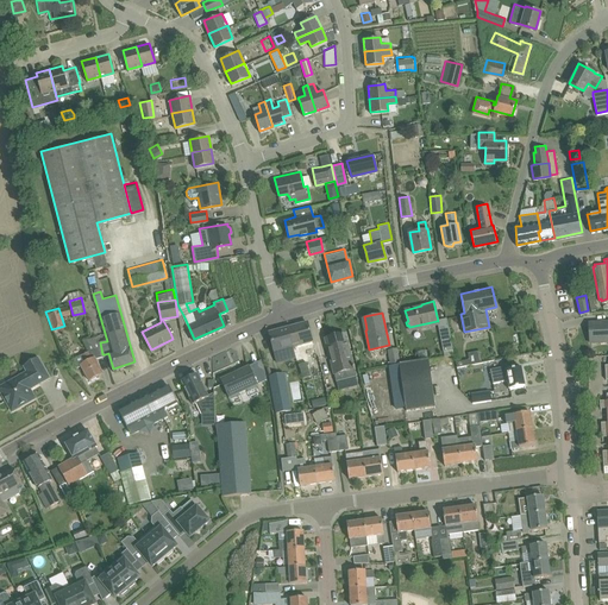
[(437,321),(444,352),(453,350),(446,319),(446,315),(437,316),(438,321),(437,321)]
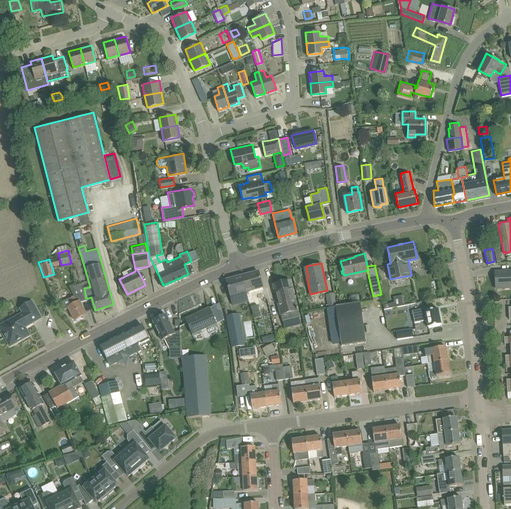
[(510,268),(494,269),(495,286),(510,285),(510,268)]
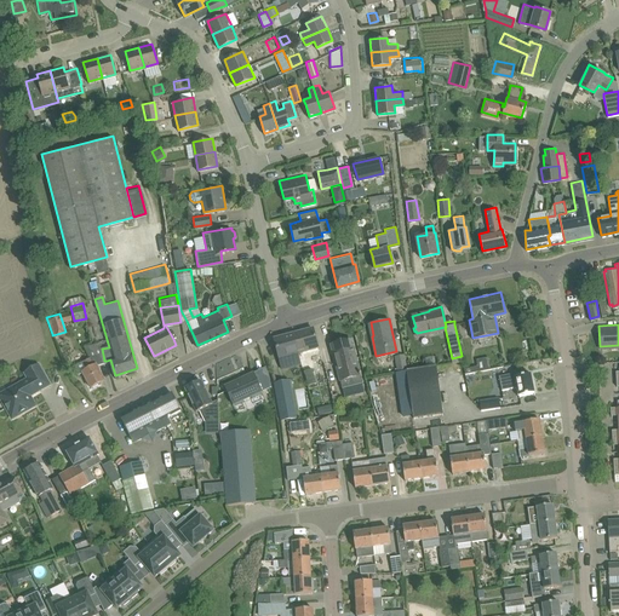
[(313,326),(292,332),(299,356),(319,351),(313,326)]
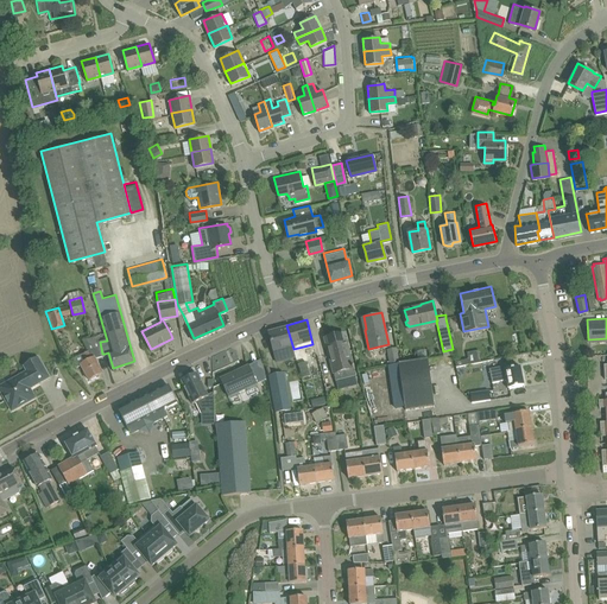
[(286,325),(269,330),(274,355),(288,351),(293,349),(286,325)]
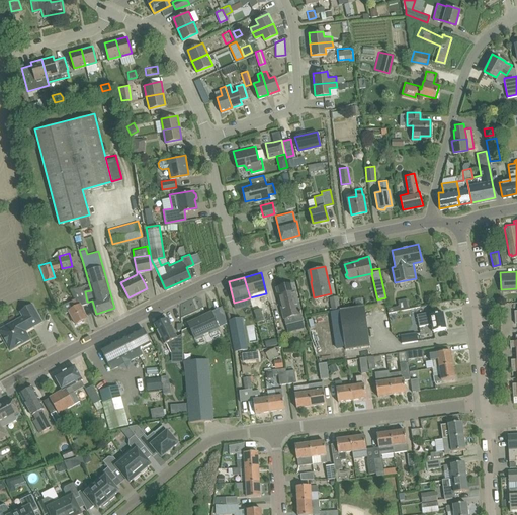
[(292,282),(276,286),(287,330),(305,326),(296,298),(300,297),(299,292),(295,293),(292,282)]
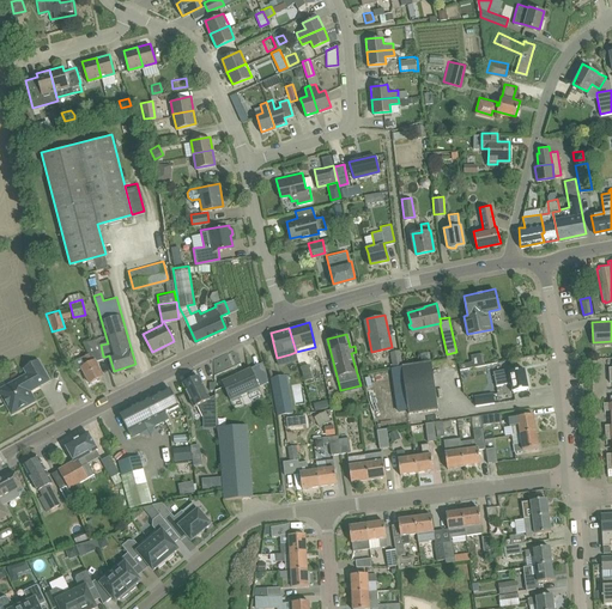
[(72,360),(76,369),(80,366),(89,381),(102,373),(95,359),(103,357),(102,351),(101,345),(100,345),(97,336),(83,341),(88,352),(72,360)]
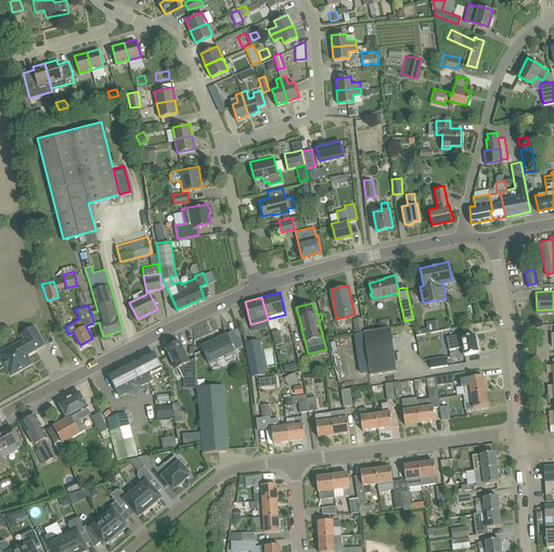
[(352,317),(355,330),(363,329),(361,316),(352,317)]
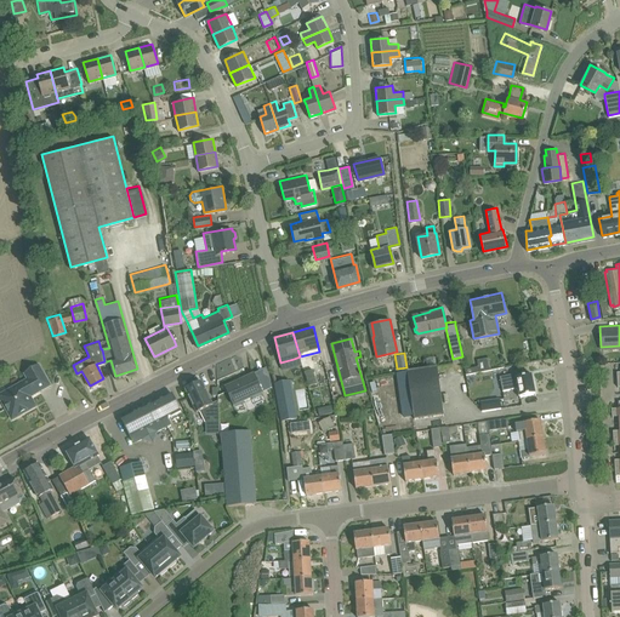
[(489,355),(477,358),(478,364),(465,366),(466,372),(490,367),(489,355)]
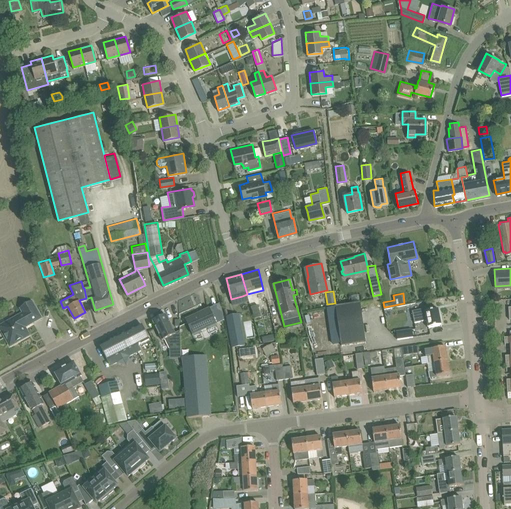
[(0,325),(2,326),(6,333),(4,335),(9,344),(29,333),(24,325),(41,315),(32,299),(19,307),(22,311),(0,322),(0,325)]
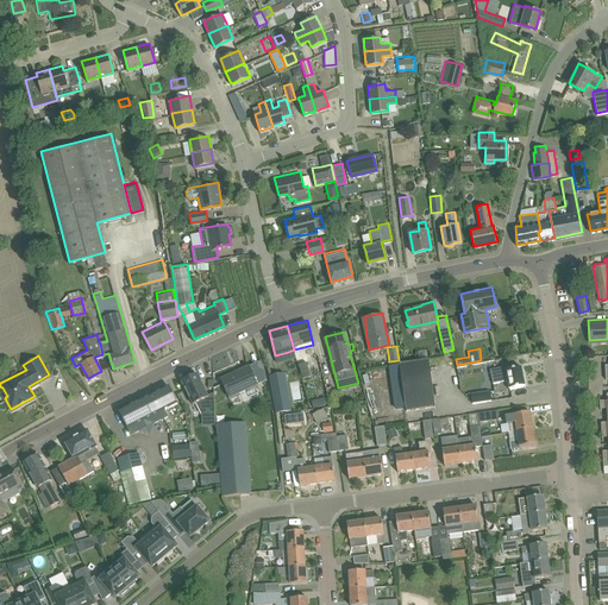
[(400,361),(406,408),(436,404),(428,358),(400,361)]
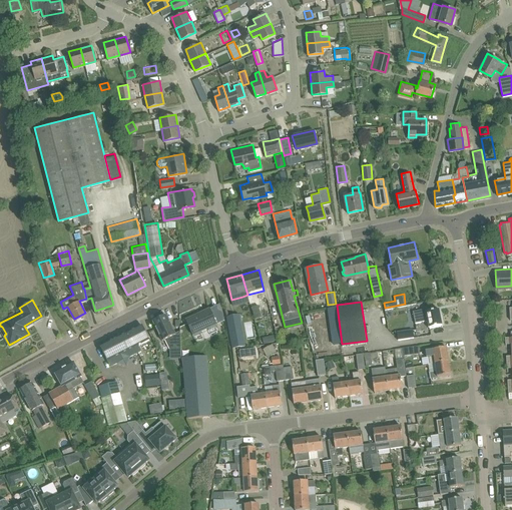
[(258,304),(251,306),(254,317),(261,315),(258,304)]
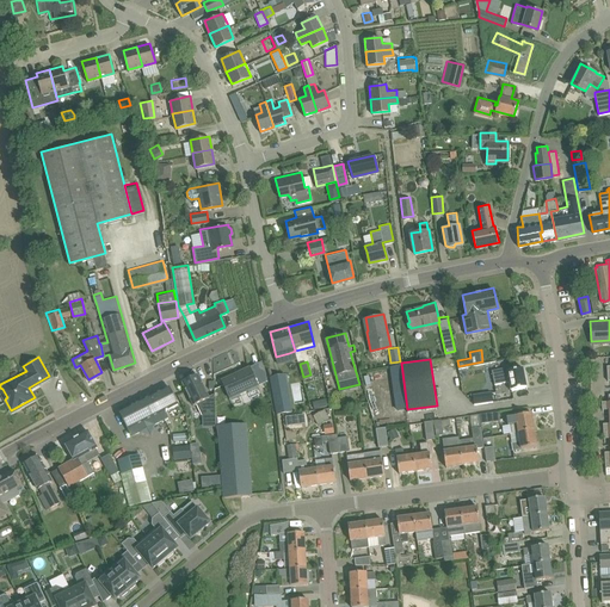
[(493,382),(509,379),(510,388),(525,385),(522,366),(515,367),(515,364),(491,369),(493,382)]
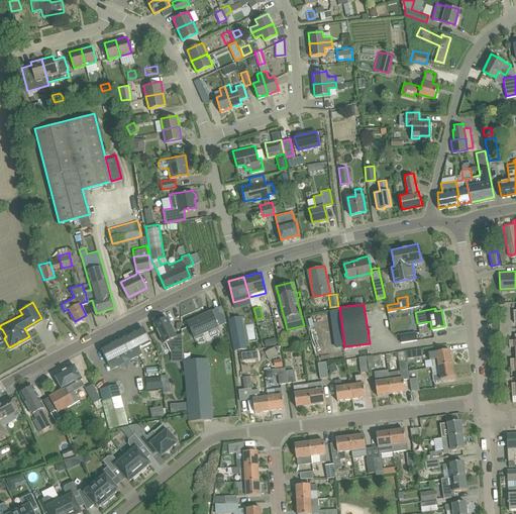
[(187,320),(194,335),(217,325),(210,309),(187,320)]
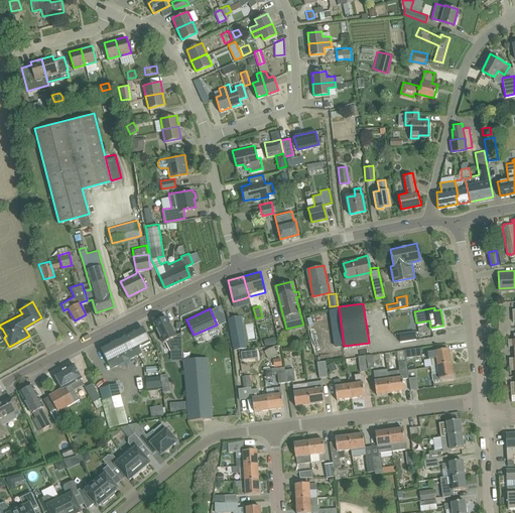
[(240,314),(228,317),(233,348),(246,346),(240,314)]
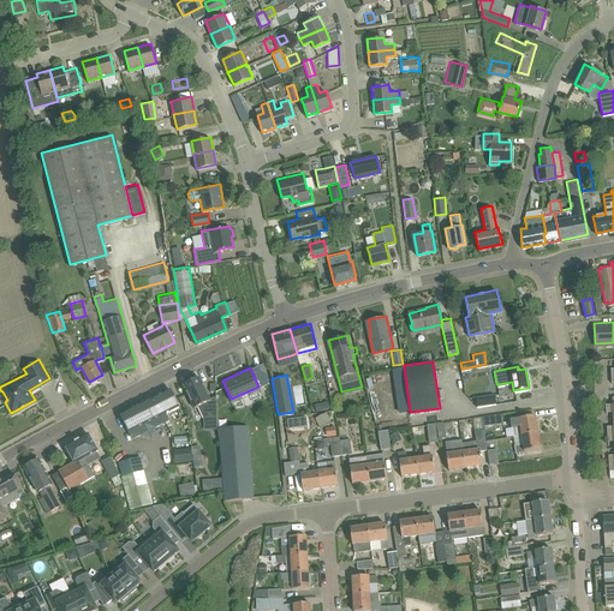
[(186,382),(183,383),(195,407),(198,406),(203,417),(216,417),(215,395),(209,397),(198,376),(195,377),(195,376),(185,379),(186,382)]
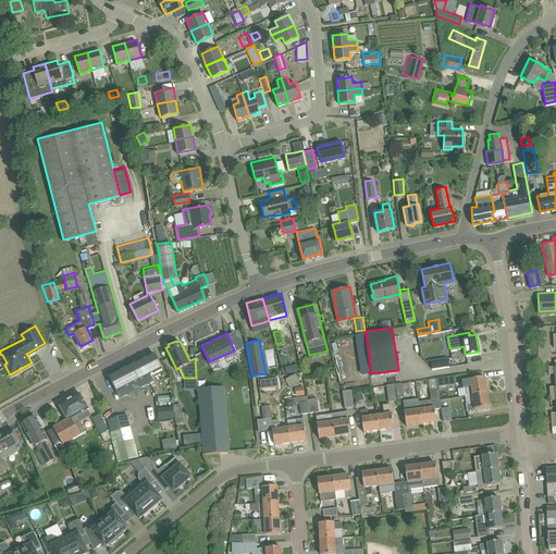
[(152,379),(149,372),(161,366),(153,351),(109,374),(120,395),(152,379)]
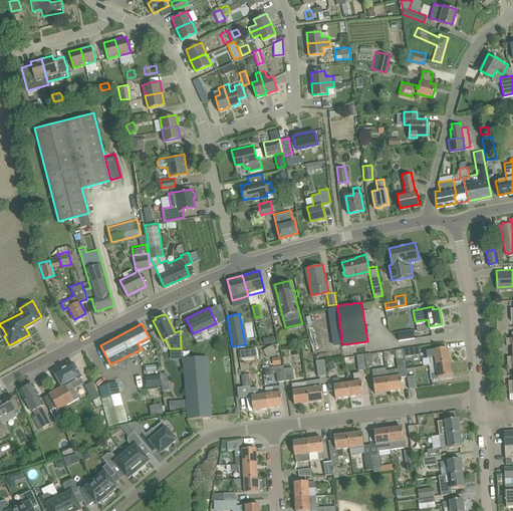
[(413,328),(397,330),(398,338),(414,336),(413,328)]
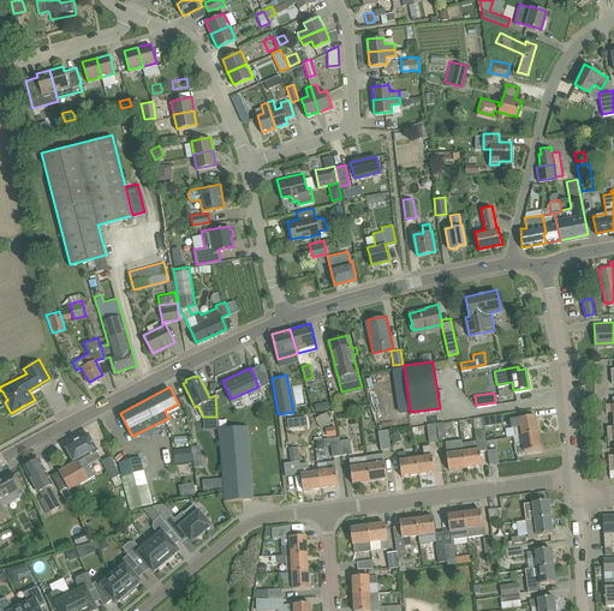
[(315,415),(320,425),(332,419),(326,409),(315,415)]
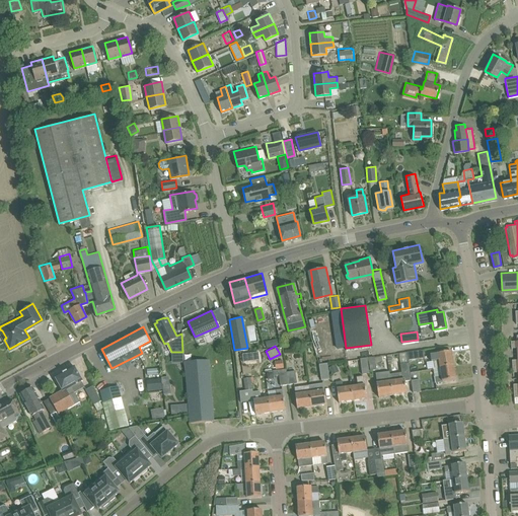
[(408,350),(409,358),(425,356),(424,348),(408,350)]
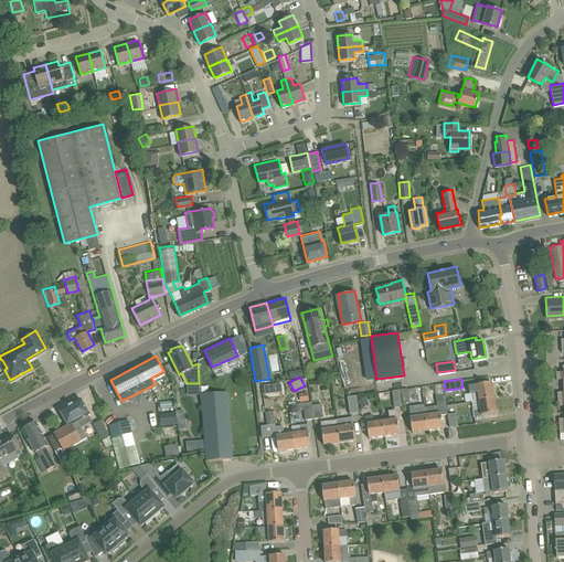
[(280,381),(263,383),(264,392),(282,390),(280,381)]
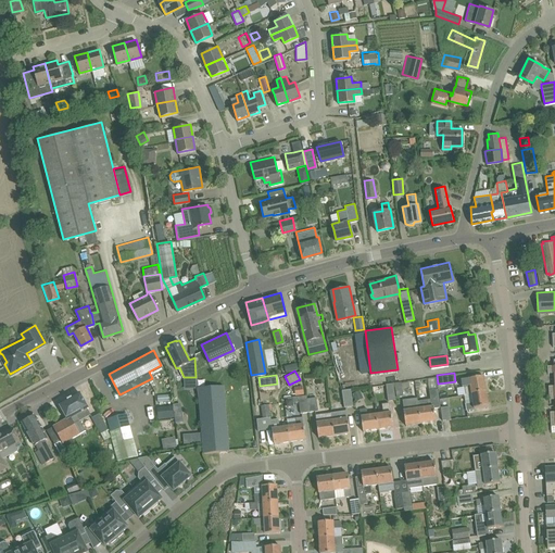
[(464,385),(465,392),(486,389),(483,375),(468,377),(461,379),(462,385),(464,385)]
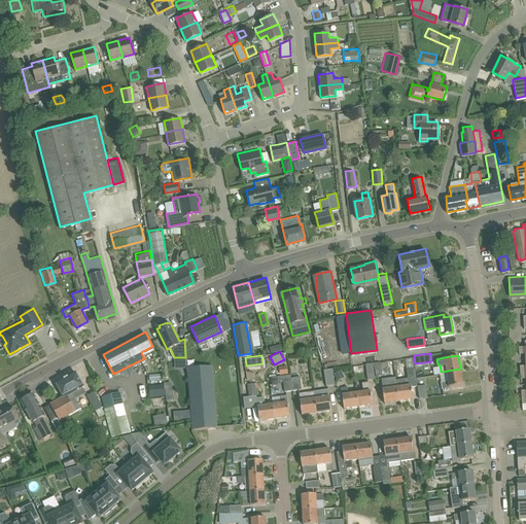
[(365,362),(367,377),(375,376),(373,361),(365,362)]
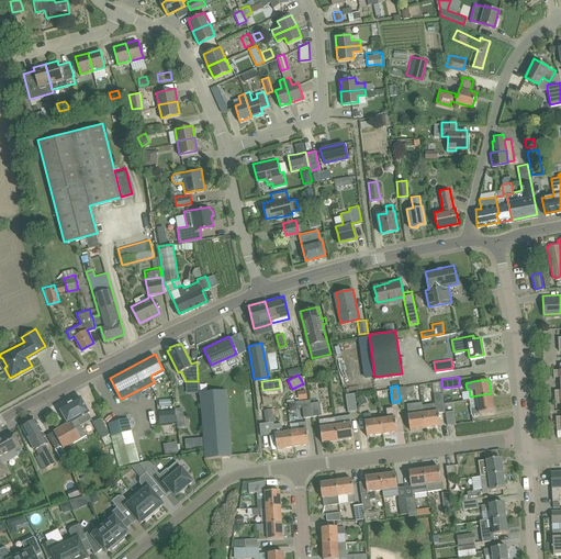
[(199,391),(200,403),(203,436),(203,445),(204,456),(231,454),(224,388),(199,391)]
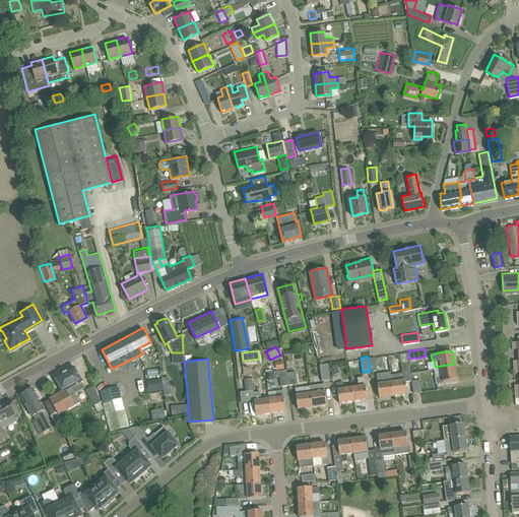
[(282,359),(274,360),(275,368),(283,367),(282,359)]
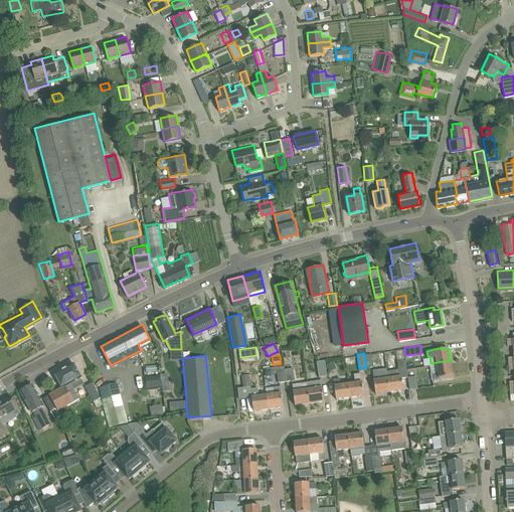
[(325,358),(317,359),(319,375),(327,374),(325,358)]
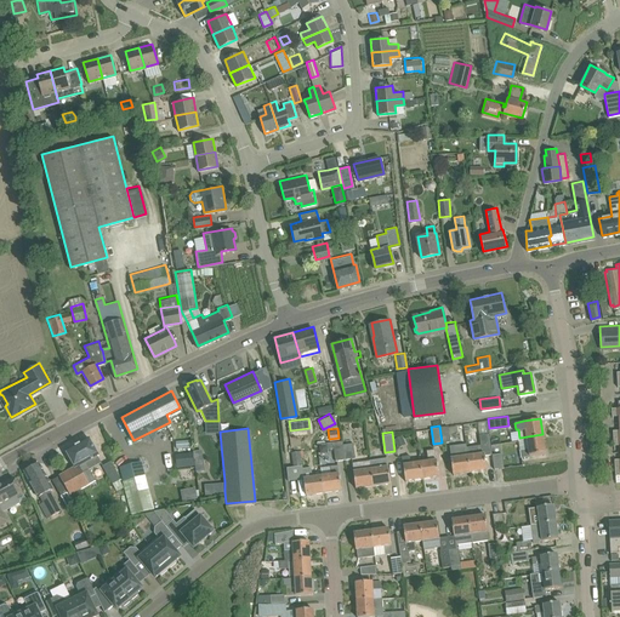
[(479,443),(466,445),(470,470),(483,468),(482,453),(490,452),(488,432),(478,433),(479,443)]
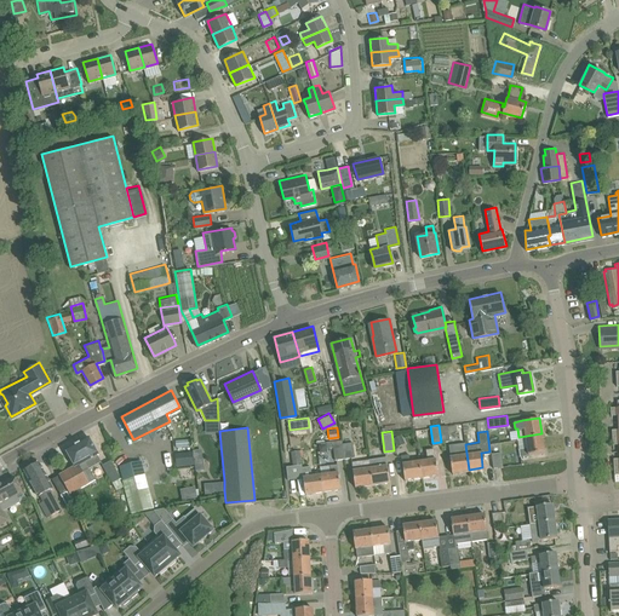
[(405,442),(401,433),(393,437),(396,445),(405,442)]
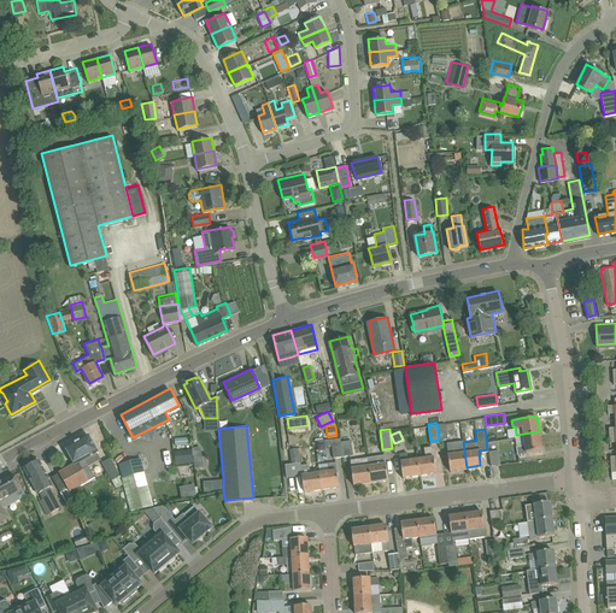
[(516,435),(514,436),(516,444),(516,452),(541,448),(539,431),(516,435)]
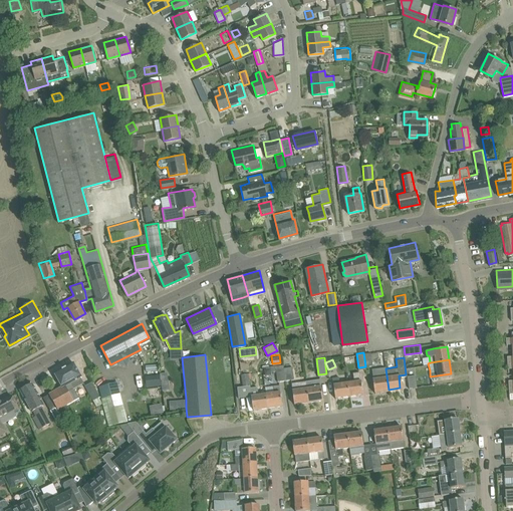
[(73,360),(54,371),(61,386),(48,393),(55,405),(57,408),(78,396),(73,387),(82,381),(79,375),(81,374),(73,360)]
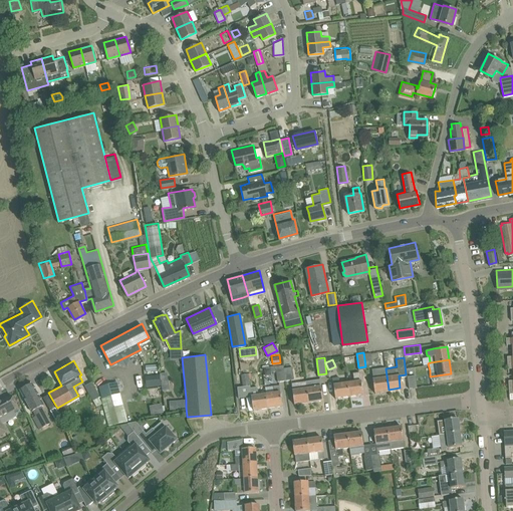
[(292,364),(282,366),(284,378),(293,376),(292,364)]
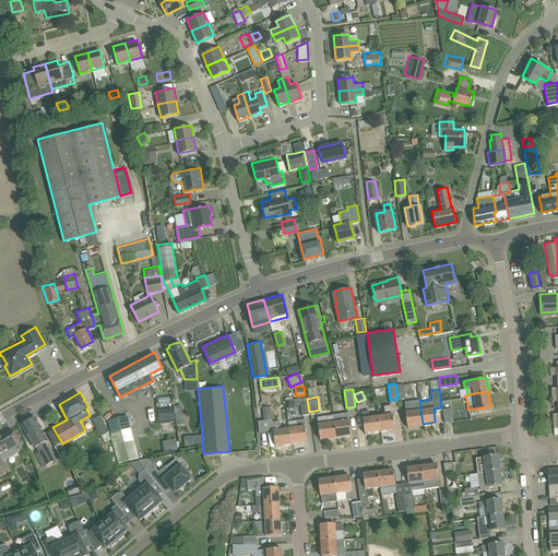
[(423,424),(419,401),(418,398),(404,400),(405,411),(407,426),(423,424)]
